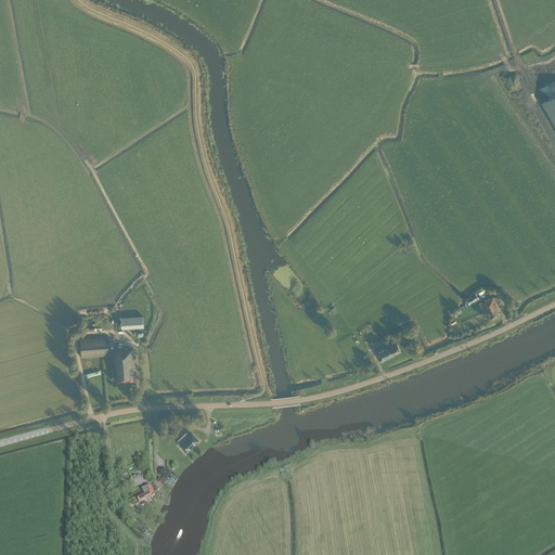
[(554,95),(542,103),(554,125),(554,95)]
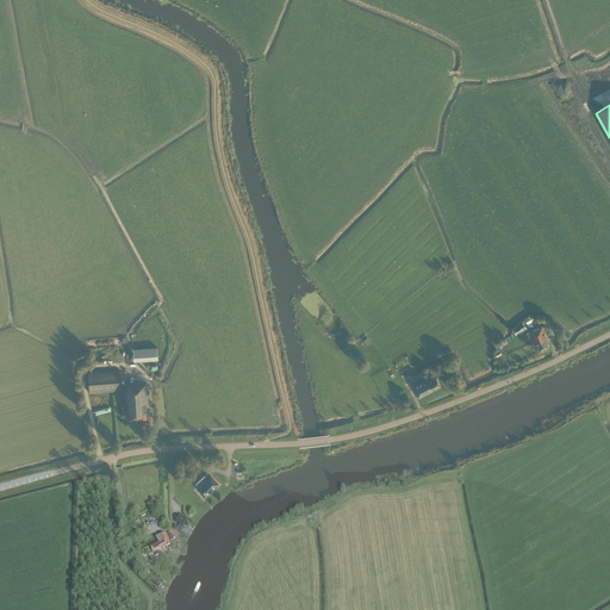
[(516,335),(527,329),(523,323),(512,329),(516,335)]
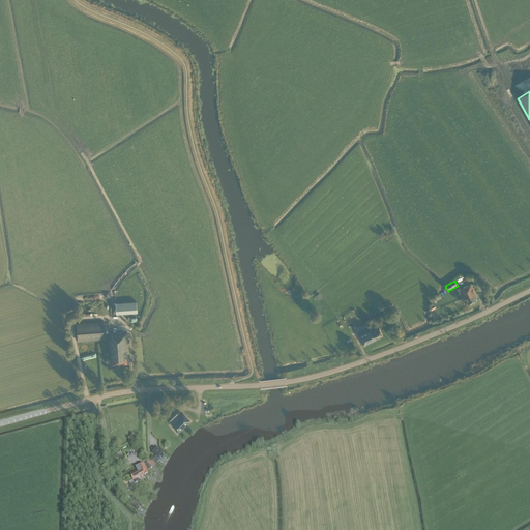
[(476,293),(472,284),(459,289),(461,293),(463,299),(466,298),(468,304),(477,300),(474,294),(476,293)]
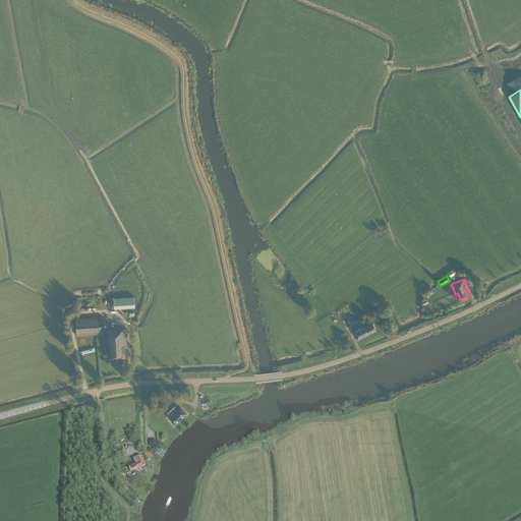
[(134,296),(114,298),(114,308),(134,307),(134,296)]
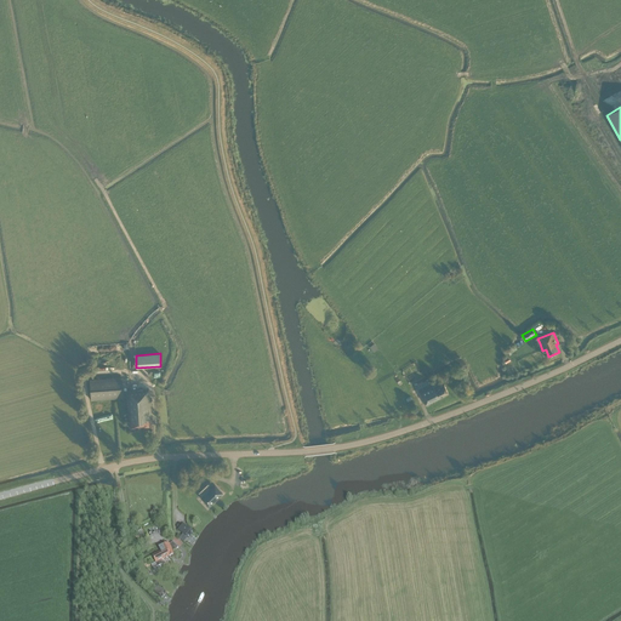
[(404,368),(410,380),(422,374),(416,362),(404,368)]
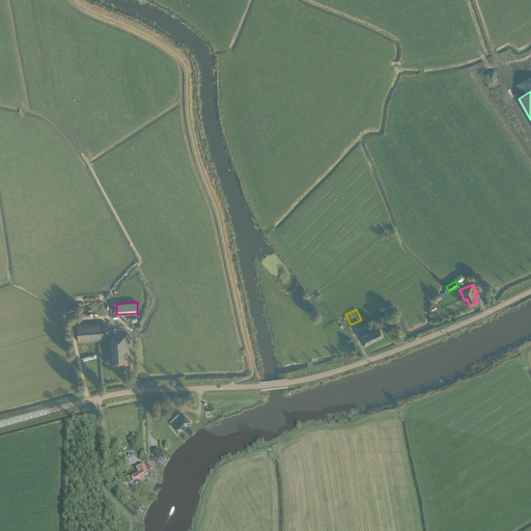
[(106,335),(105,323),(77,325),(78,342),(106,340),(108,340),(110,361),(111,361),(111,366),(130,365),(128,334),(122,334),(122,330),(117,331),(117,334),(108,334),(108,335),(106,335)]
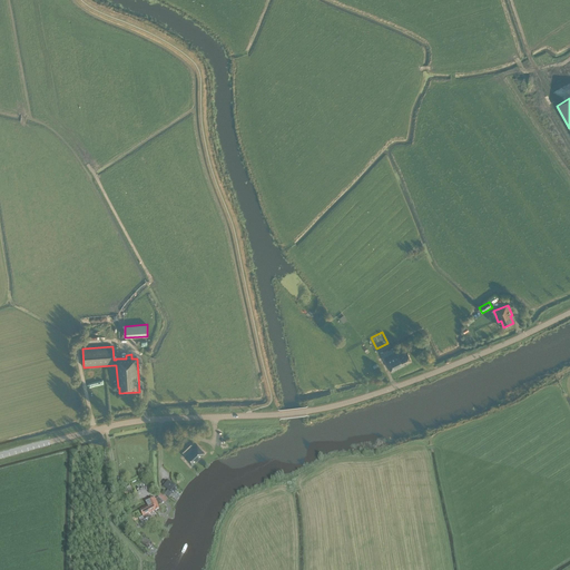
[(394,346),(391,349),(393,353),(387,355),(385,352),(382,354),(392,372),(404,366),(403,365),(412,361),(408,353),(400,357),(396,351),(394,346)]
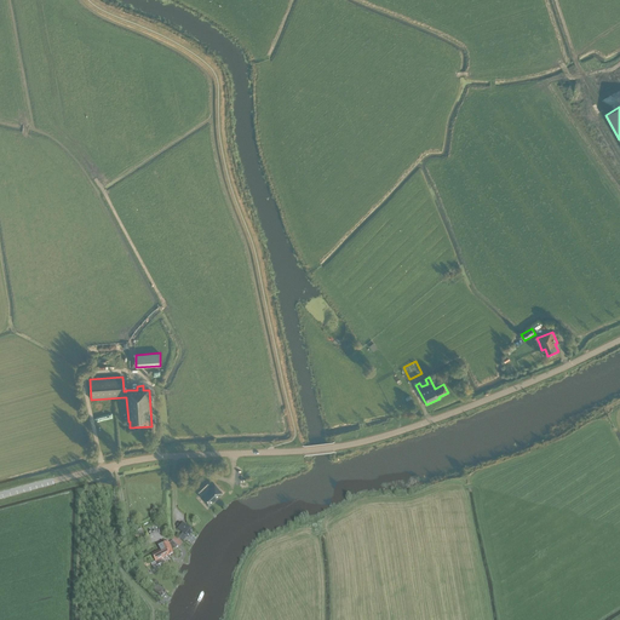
[(207,488),(210,484),(206,480),(196,488),(201,493),(207,488)]
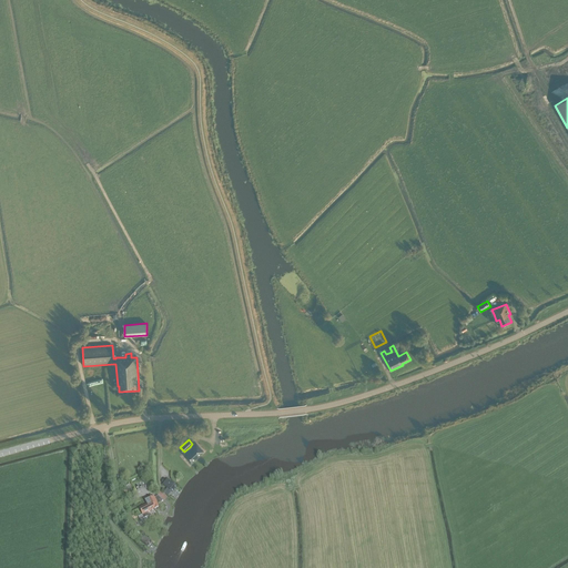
[(191,449),(190,447),(184,452),(192,460),(194,458),(195,459),(203,452),(196,444),(191,449)]
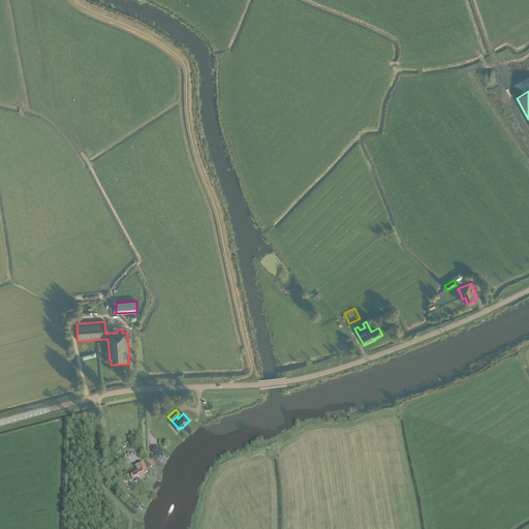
[(153,459),(156,462),(159,459),(160,459),(164,454),(155,446),(151,452),(155,456),(153,459)]
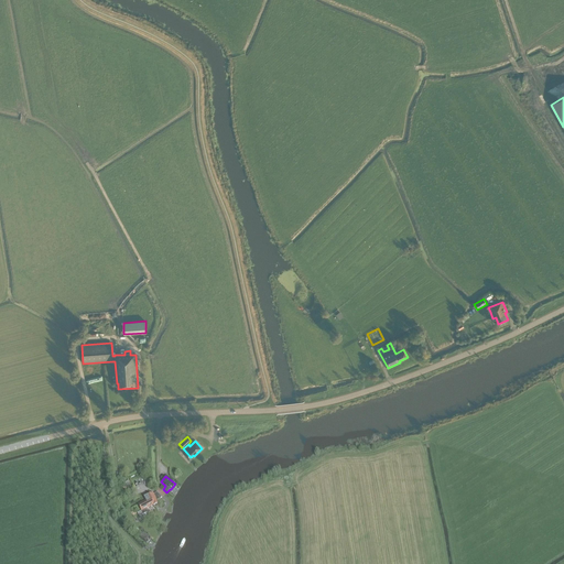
[(161,487),(156,491),(162,497),(166,494),(161,487)]
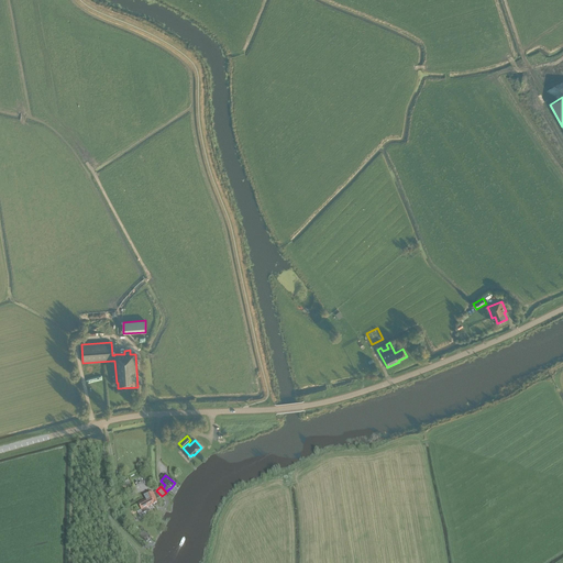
[(156,492),(153,494),(153,493),(144,497),(145,500),(138,504),(141,510),(140,510),(142,515),(146,511),(146,508),(150,506),(148,505),(152,504),(153,505),(157,501),(156,499),(162,496),(156,492)]
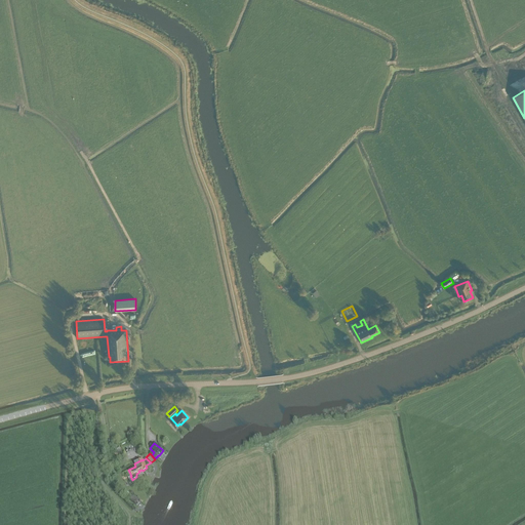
[(140,501),(132,495),(129,499),(136,506),(140,501)]
